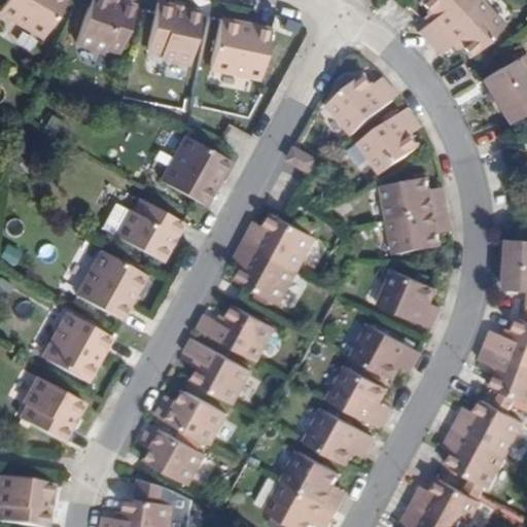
[(7,0),(0,13),(43,39),(65,0),(7,0)]
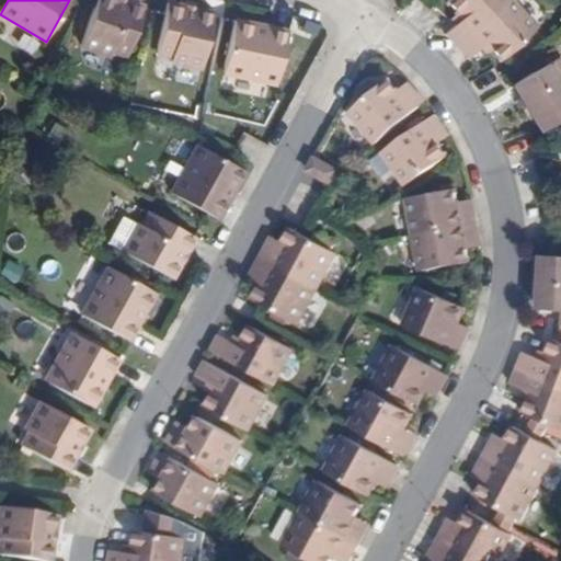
[(125,56),(144,9),(127,3),(125,8),(114,3),(114,0),(98,0),(81,47),(111,58),(113,53),(125,56)]
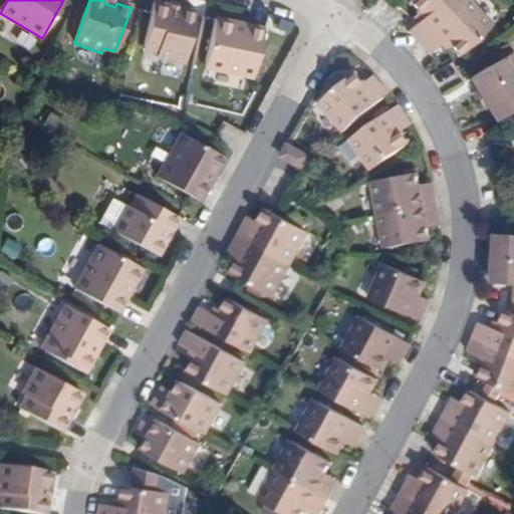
[(418,45),(465,0),(464,0),(410,0),(407,3),(421,18),(407,33),(418,45)]
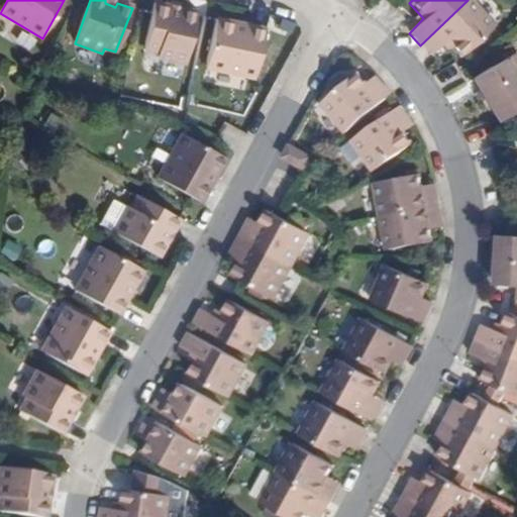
[(492,26),(468,0),(420,45),(429,56),(445,41),(459,57),(492,26)]
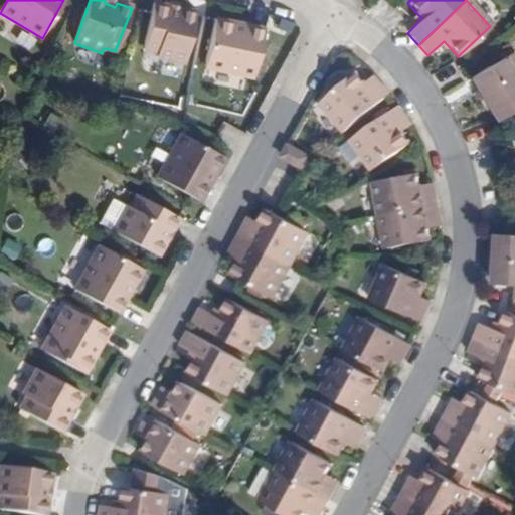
[(185,63),(196,13),(182,9),(180,14),(168,12),(169,6),(154,4),(144,50),(159,53),(158,58),(185,63)]
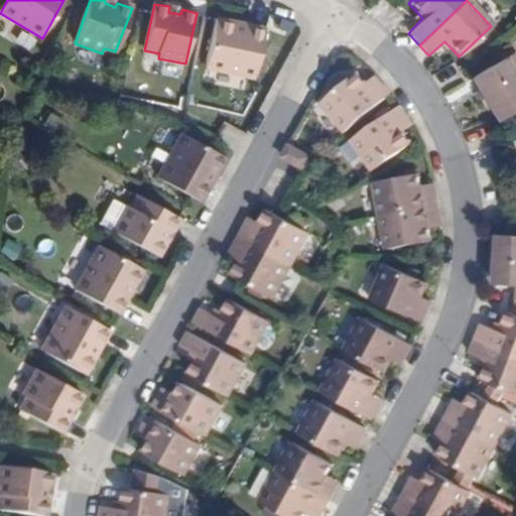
[(238,21),(217,17),(206,65),(254,75),(264,27),(249,23),(248,29),(237,27),(238,21)]
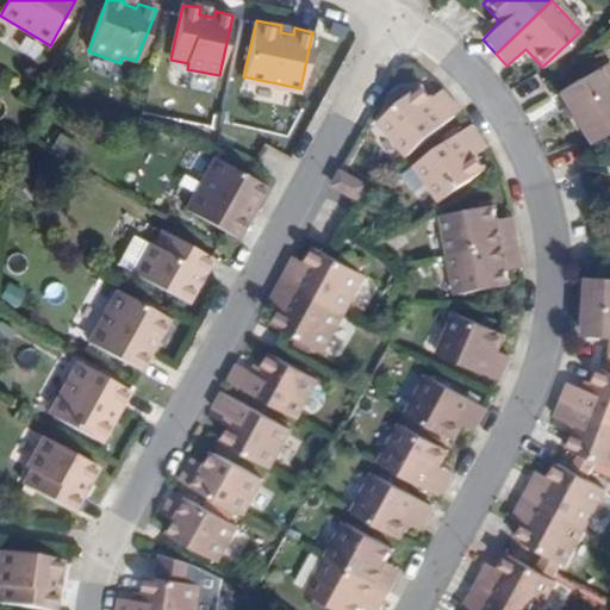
[(609,67),(607,62),(558,91),(589,142),(609,128),(609,92),(605,85),(609,80),(609,67)]
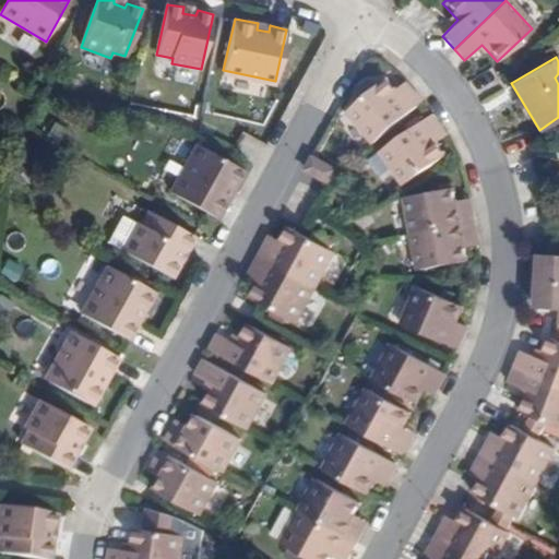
[(372,145),(423,104),(409,90),(401,97),(384,80),(347,113),(372,145)]
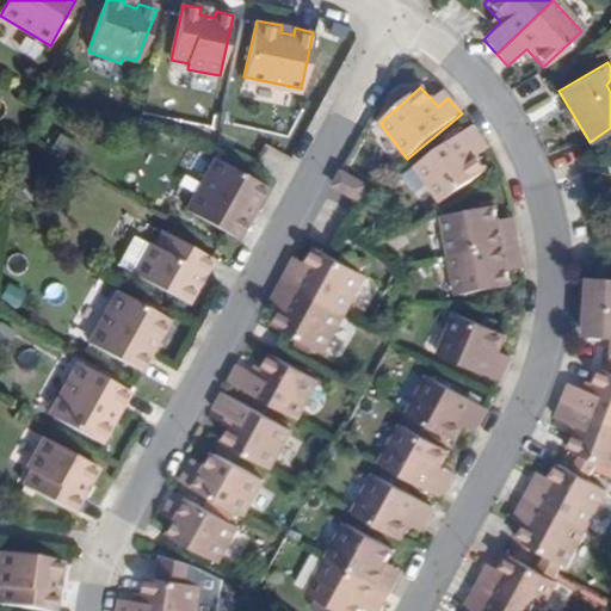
[(471,125),(415,167),(442,203),(485,171),(473,152),(483,143),(471,125)]
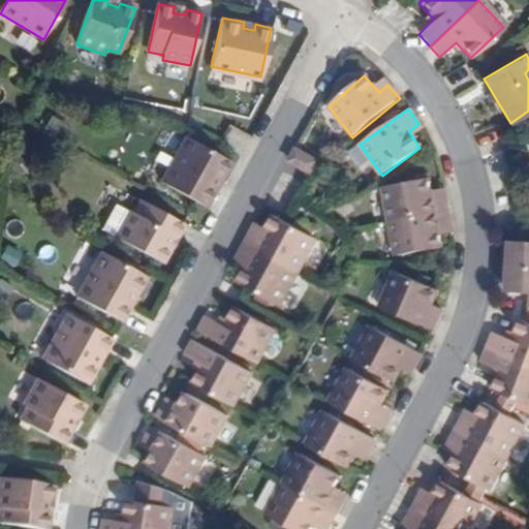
[(230,161),(186,139),(162,183),(206,207),(214,193),(208,190),(214,179),(220,183),(230,161)]
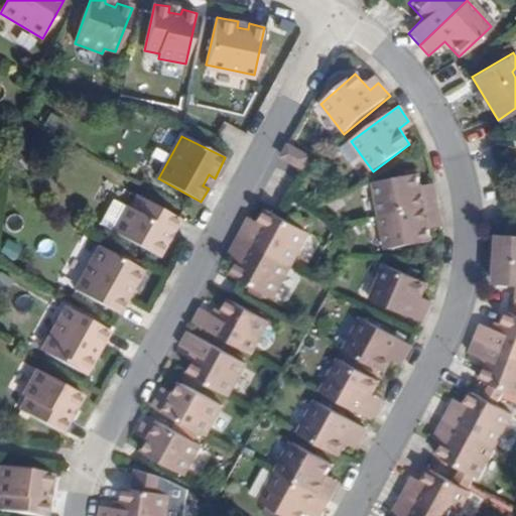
[(290,147),(284,157),(303,168),(309,158),(290,147)]
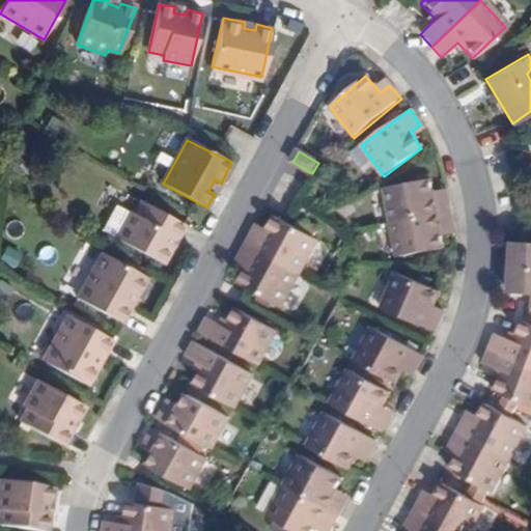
[(391,223),(448,213),(446,199),(434,201),(429,180),(384,190),(390,223),(391,223)]
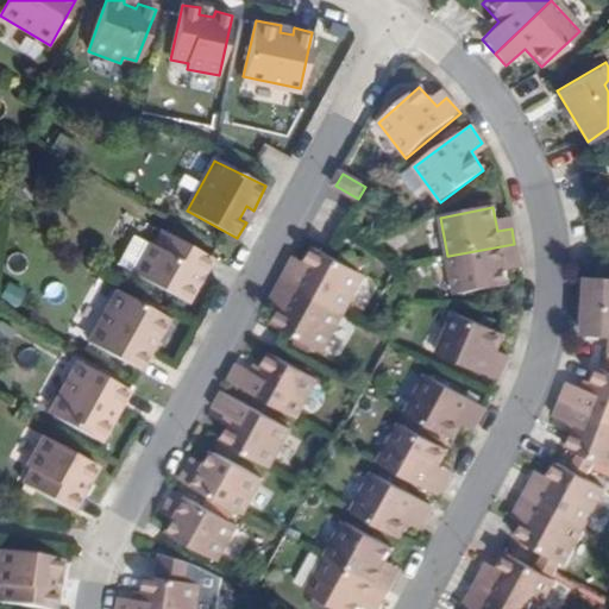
[(135,272),(186,302),(189,301),(196,287),(190,284),(199,271),(203,275),(212,258),(163,233),(155,246),(150,244),(135,272)]
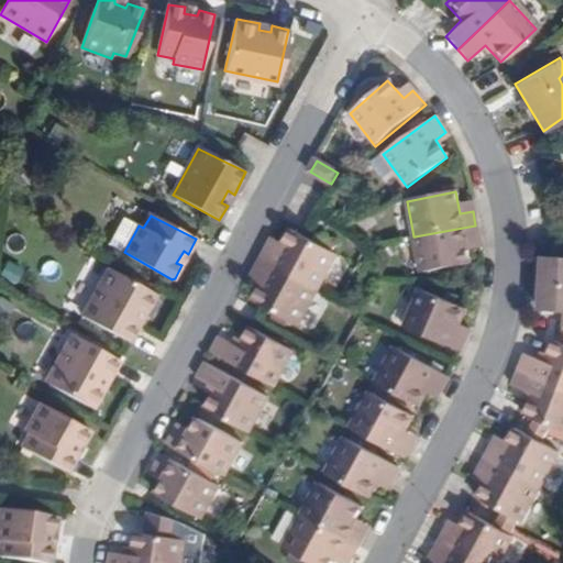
[(110,243),(124,252),(139,225),(124,218),(110,243)]
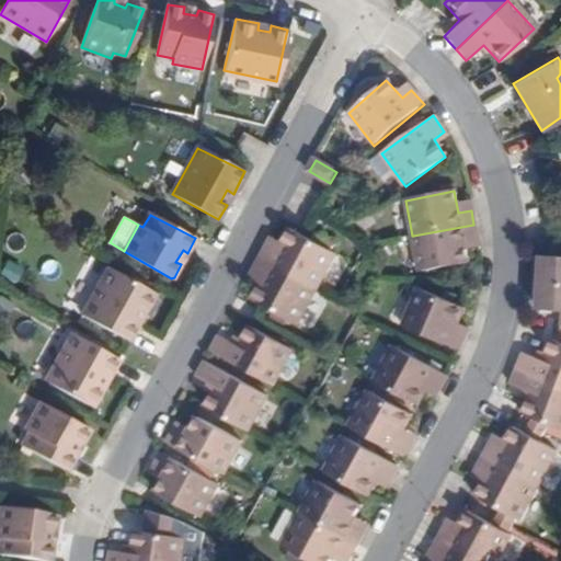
[(476,239),(473,225),(413,236),(420,272),(468,262),(465,242),(476,239)]
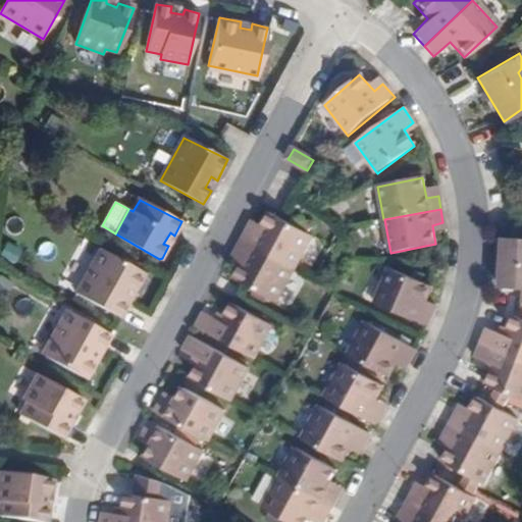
[(242,240),(295,269),(313,235),(270,214),(260,231),(249,226),(242,240)]
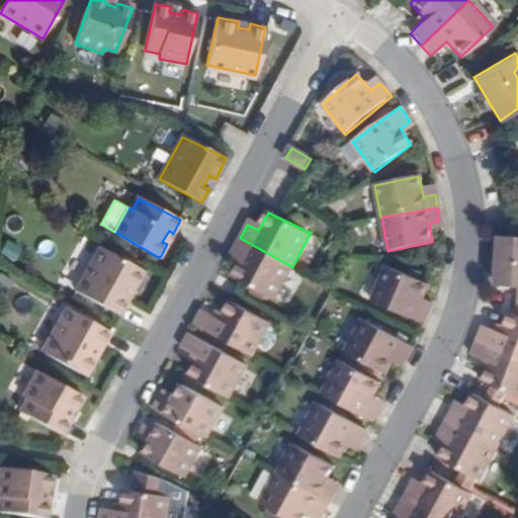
[(517,235),(497,235),(495,284),(517,285),(517,235)]
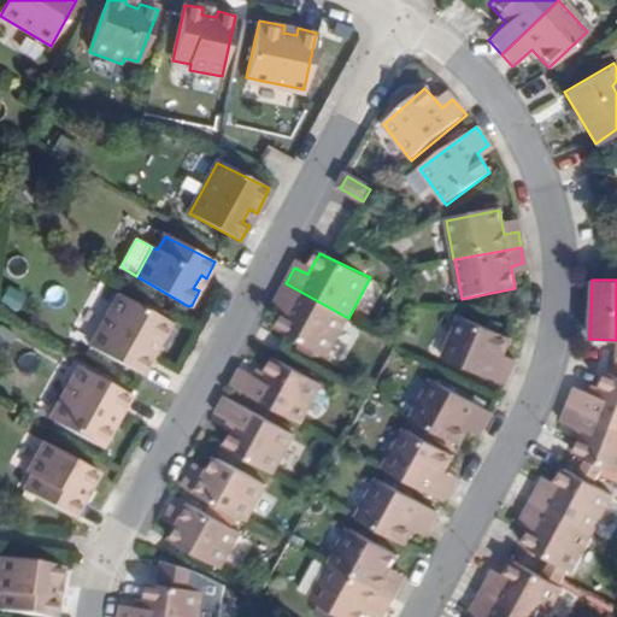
[(328,356),(348,318),(286,283),(277,299),(289,306),(278,330),(328,356)]
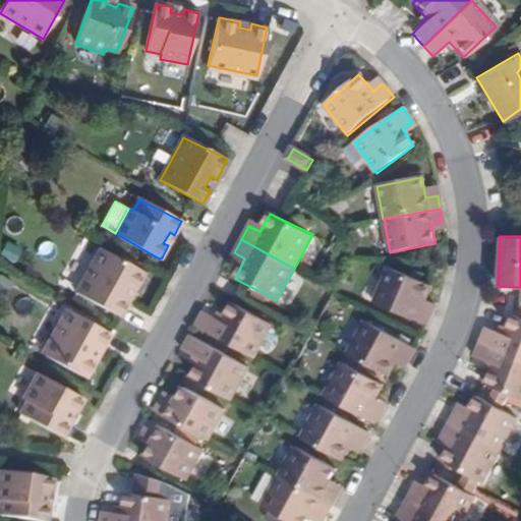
[(76,293),(121,317),(127,303),(121,301),(128,290),(133,292),(145,272),(101,249),(76,293)]
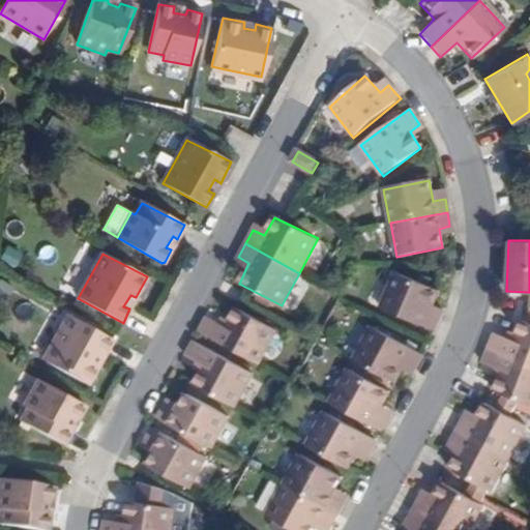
[(431,313),(439,292),(394,273),(380,308),(434,330),(440,317),(431,313)]
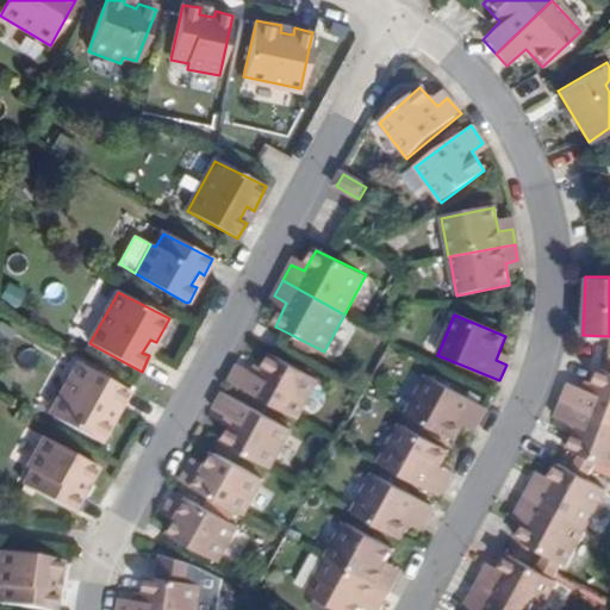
[(228,381),(293,416),(313,377),(269,354),(259,375),(237,362),(228,381)]
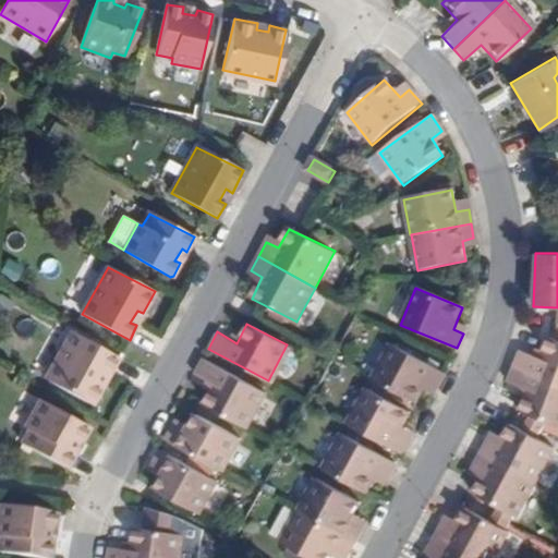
[(94,404),(105,384),(98,380),(105,370),(110,373),(119,358),(72,332),(48,379),(94,404)]
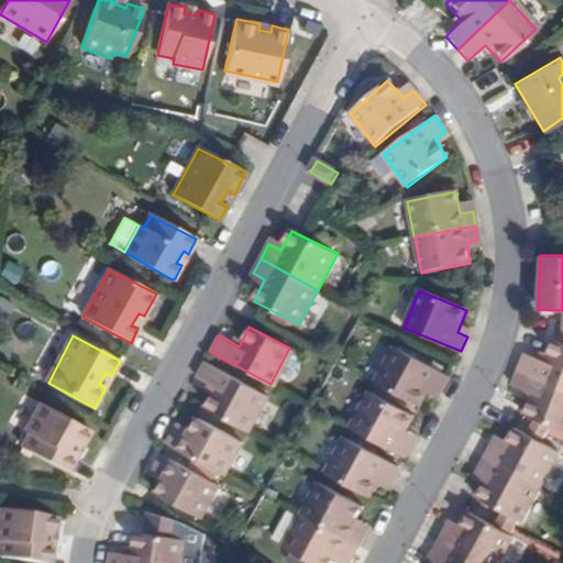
[(525,353),(517,370),(562,387),(562,343),(554,340),(545,361),(525,353)]
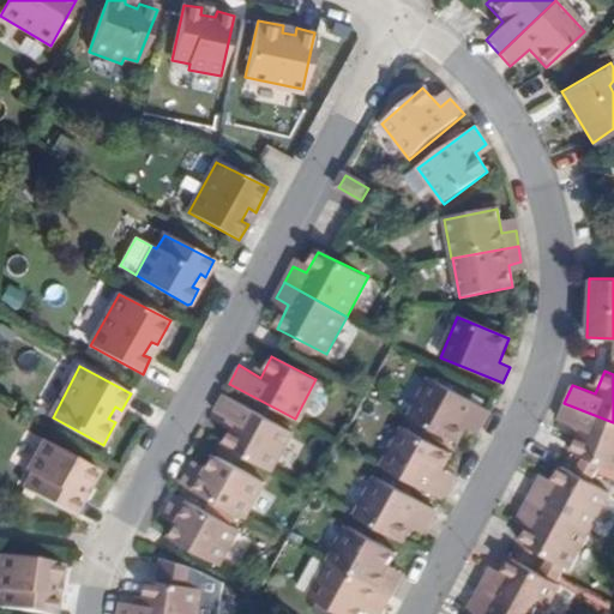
[(408,417),(456,445),(469,421),(480,426),(488,408),(429,378),(408,417)]
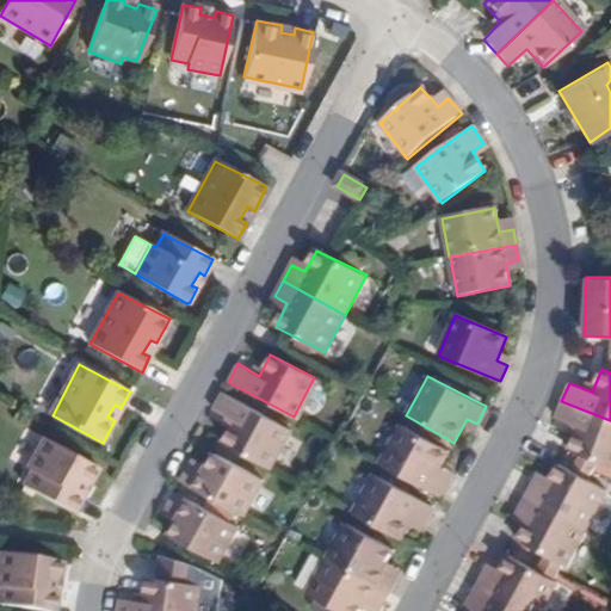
[(288,427),(222,393),(213,408),(234,420),(221,443),(267,469),(288,427)]
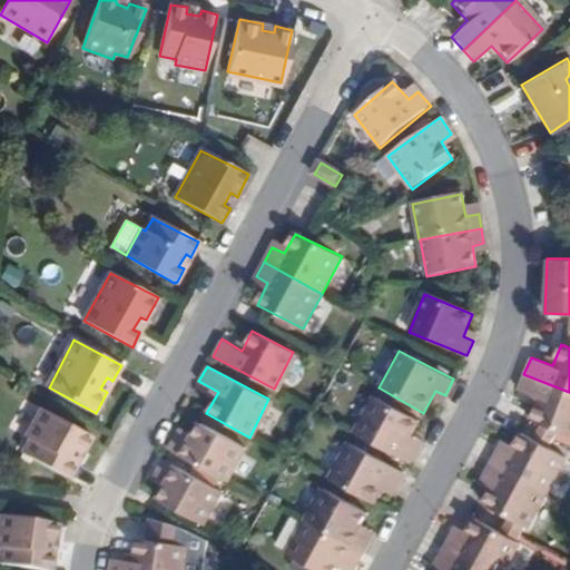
[(569,392),(523,374),(518,387),(540,397),(531,420),(569,434),(569,392)]
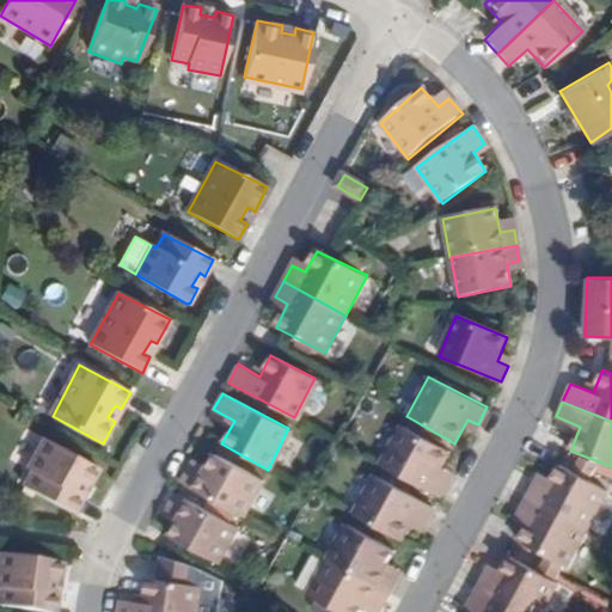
[(379,465),(438,497),(447,478),(438,472),(448,451),(402,426),(379,465)]
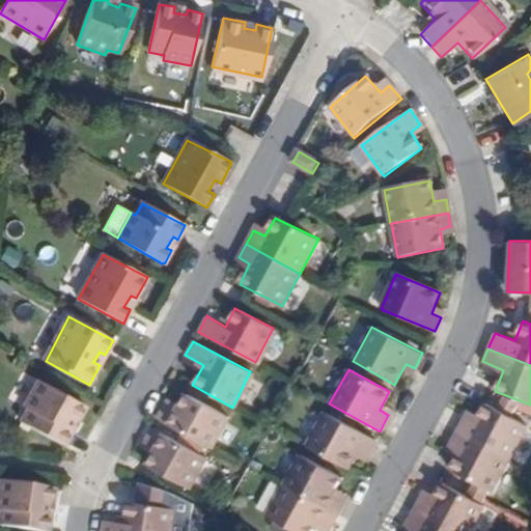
[(28,408),(22,422),(64,445),(72,430),(66,427),(73,417),(78,418),(86,406),(39,381),(25,407),(28,408)]
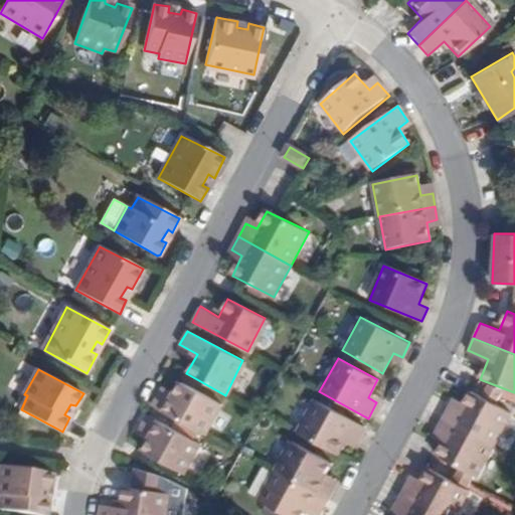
[(152,406),(203,435),(220,402),(181,381),(171,399),(160,393),(152,406)]
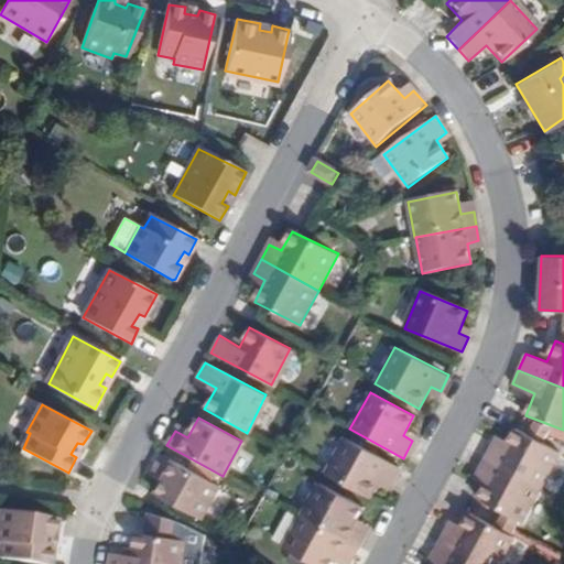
[(486,457),(541,488),(561,452),(517,427),(505,448),(495,443),(486,457)]
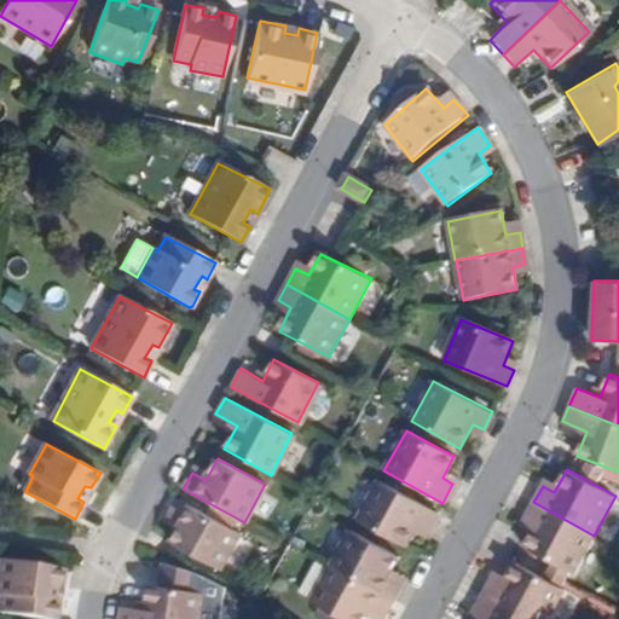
[(358,521),(405,547),(417,524),(427,528),(435,510),(379,481),(358,521)]
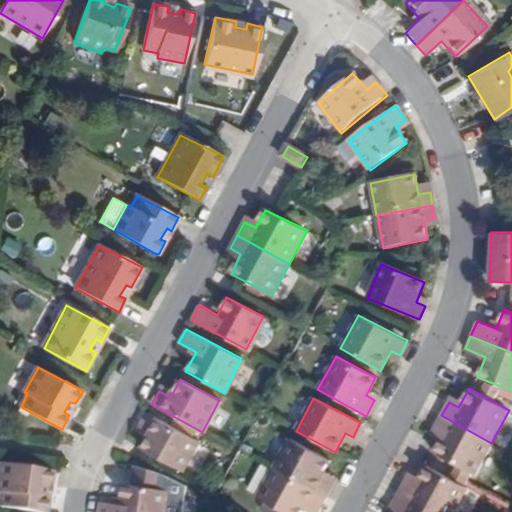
[(141,449),(146,452),(181,471),(198,439),(148,413),(141,425),(150,431),(141,449)]
